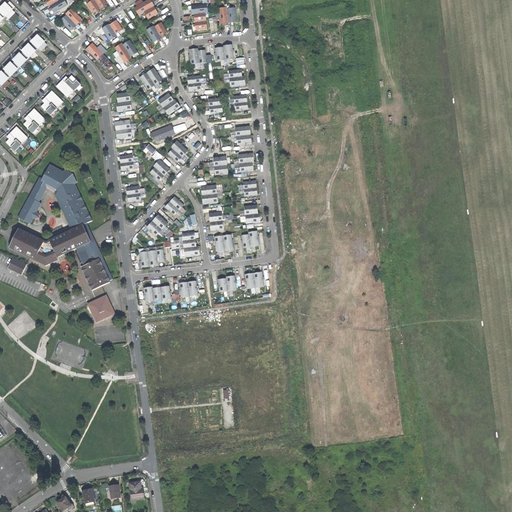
[(45,0),(46,1),(44,2),(45,4),(46,5),(48,3),(49,7),(50,6),(51,8),(49,9),(50,10),(50,11),(52,10),(54,13),(67,6),(63,0),(45,0)]
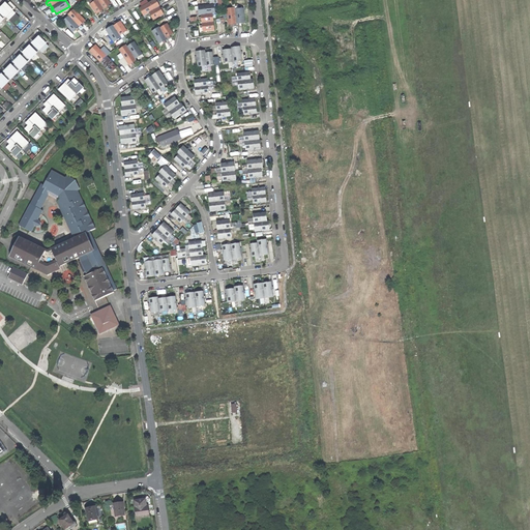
[(108,0),(95,0),(90,4),(96,13),(99,11),(101,13),(102,12),(104,12),(101,10),(106,7),(107,9),(108,9),(109,8),(108,6),(111,4),(108,0)]
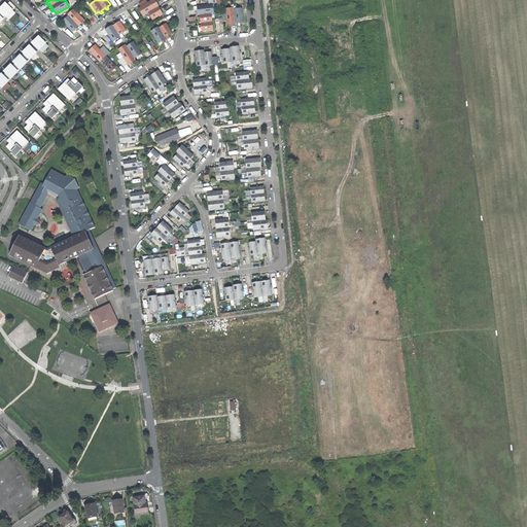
[(159,6),(156,3),(155,1),(154,0),(152,0),(138,8),(143,15),(148,12),(159,7),(159,6)]
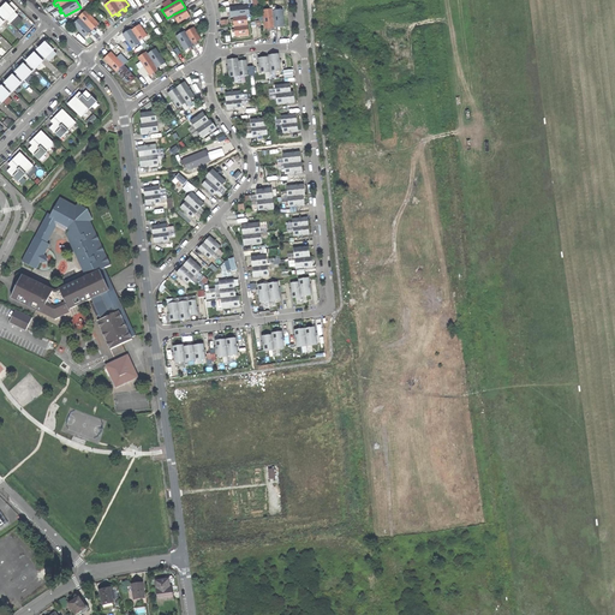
[(0,11),(0,12),(7,21),(9,21),(16,13),(16,12),(10,6),(7,4),(3,9),(0,11)]
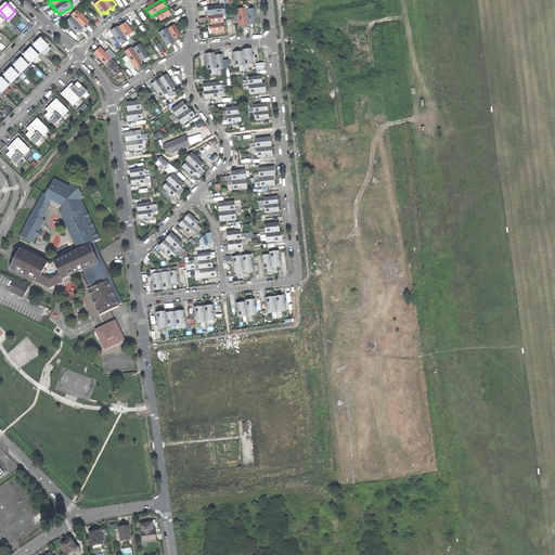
[(224,4),(207,7),(207,11),(208,16),(210,16),(222,14),(226,14),(224,4)]
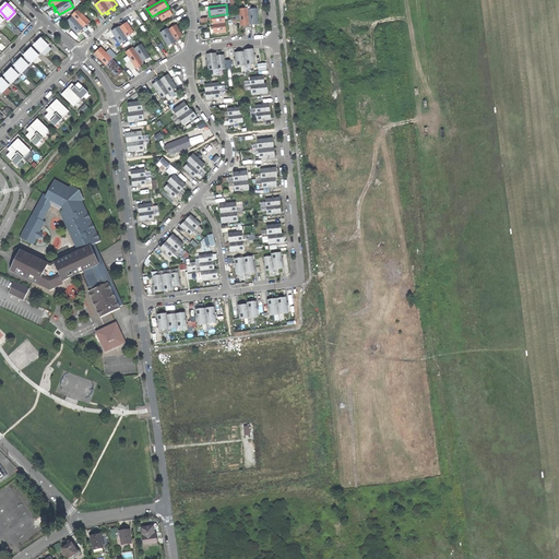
[(170,11),(169,9),(168,8),(157,13),(162,21),(173,15),(170,11)]
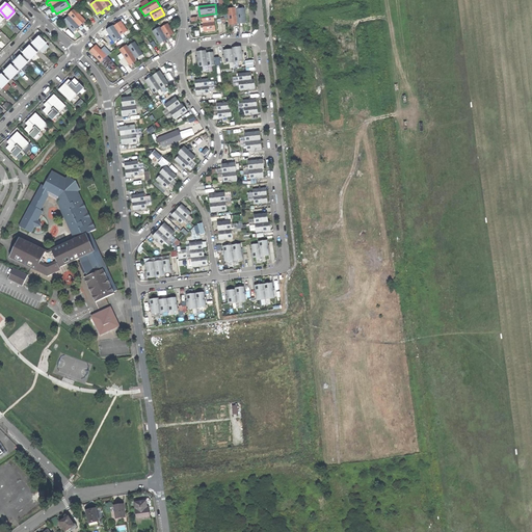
[(227,8),(229,25),(233,24),(238,24),(236,9),(236,7),(227,8)]
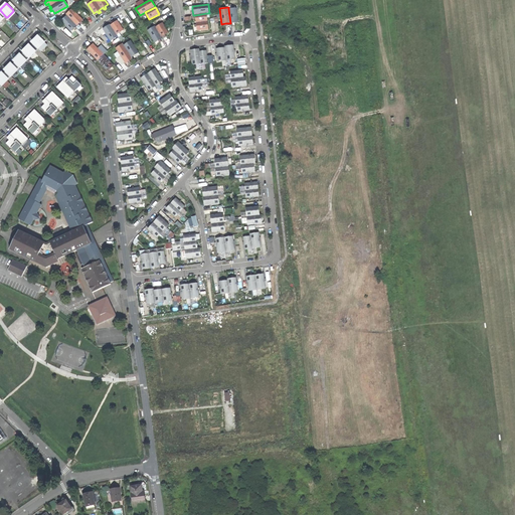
[(236,8),(228,9),(230,23),(233,22),(238,22),(236,8)]
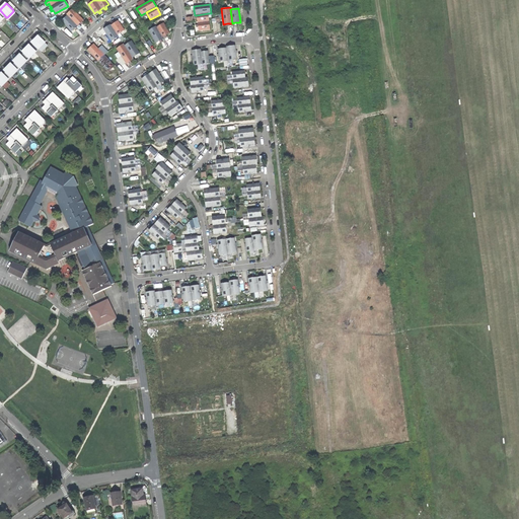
[(68,16),(62,21),(71,31),(74,29),(76,30),(77,29),(76,27),(80,23),(82,25),(82,24),(83,23),(82,21),(83,20),(73,9),(67,14),(68,16)]
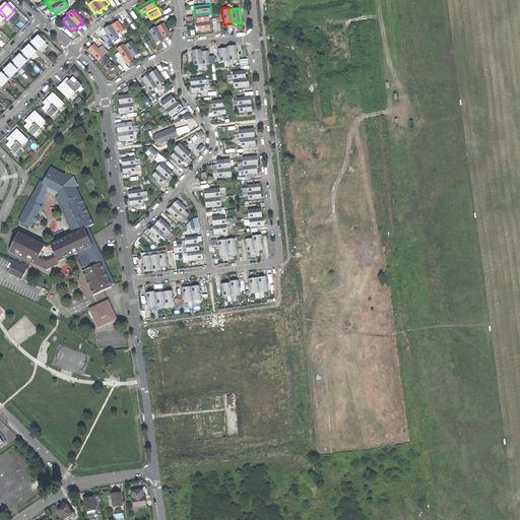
[(16,13),(13,11),(7,17),(10,20),(16,13)]
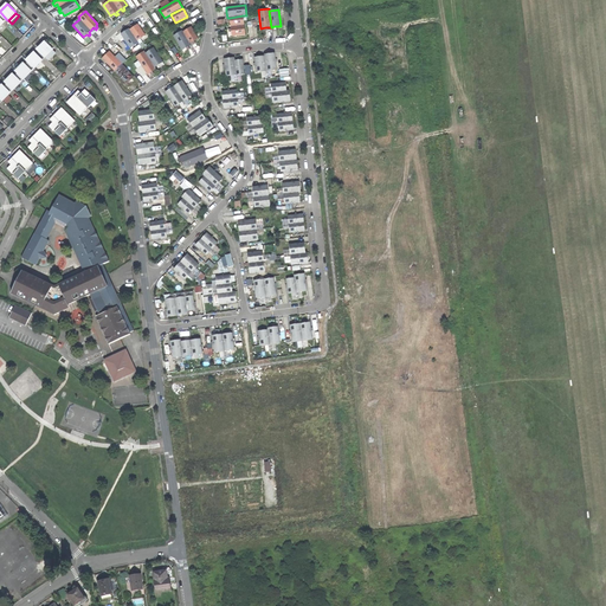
[(243,15),(230,18),(230,21),(231,26),(244,25),(243,15)]
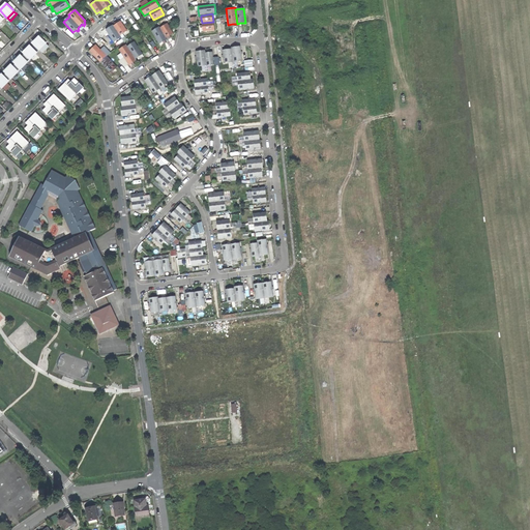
[(56,20),(54,23),(62,31),(64,28),(56,20)]
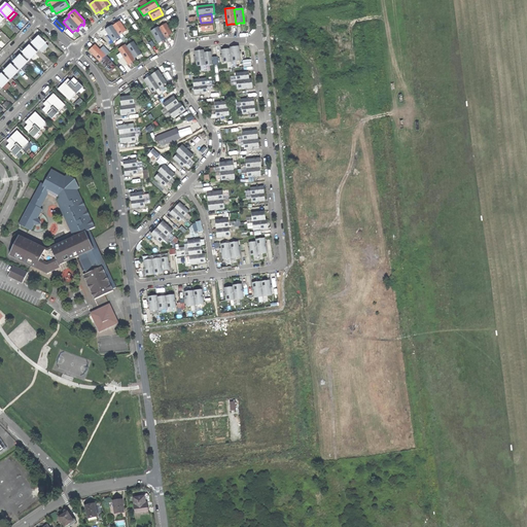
[(117,24),(115,25),(113,26),(119,35),(127,31),(120,22),(117,24)]
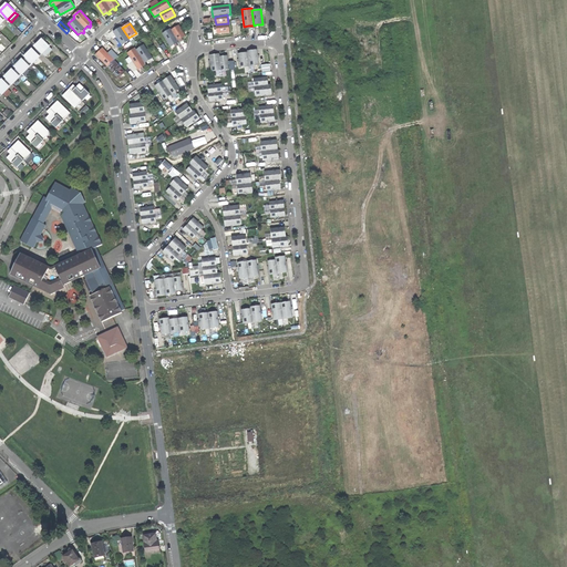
[(229,32),(228,23),(216,24),(216,30),(217,34),(229,32)]
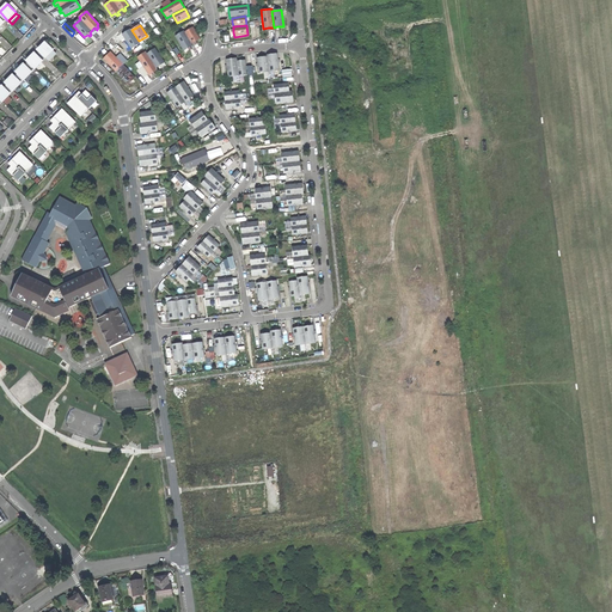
[(185,32),(191,43),(194,43),(196,41),(199,40),(200,38),(194,28),(185,32)]
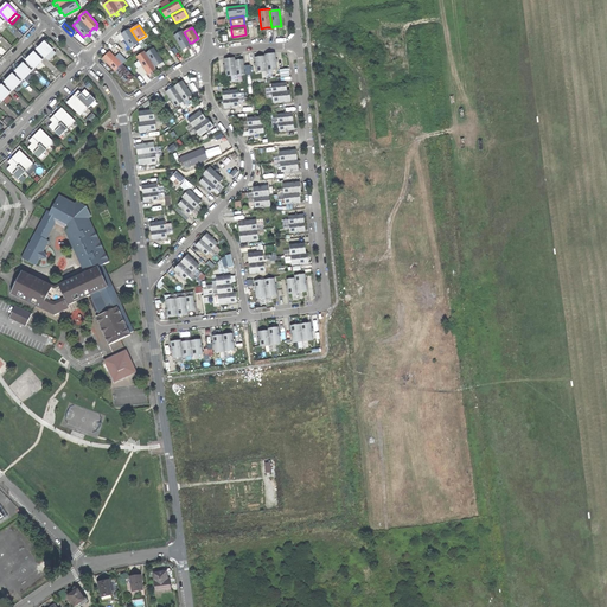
[(129,30),(127,31),(125,32),(121,34),(131,49),(139,43),(138,40),(131,30),(129,30)]
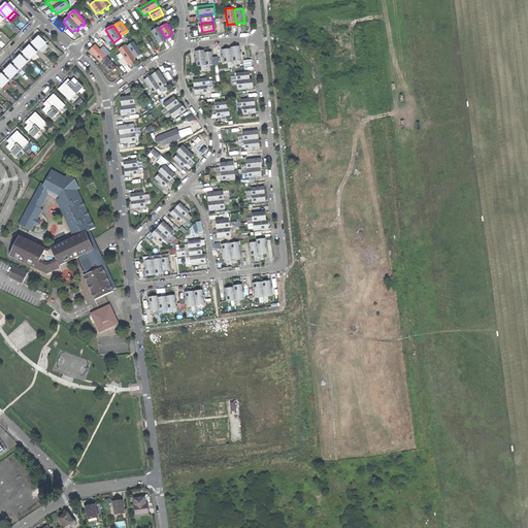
[(162,42),(164,40),(166,39),(165,37),(160,28),(159,27),(152,32),(159,43),(161,42),(162,42)]
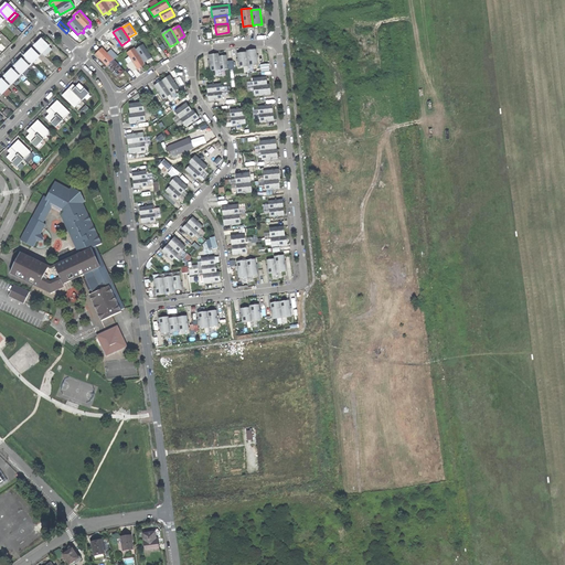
[(34,46),(43,55),(43,54),(50,48),(51,46),(44,41),(42,39),(39,43),(34,46)]
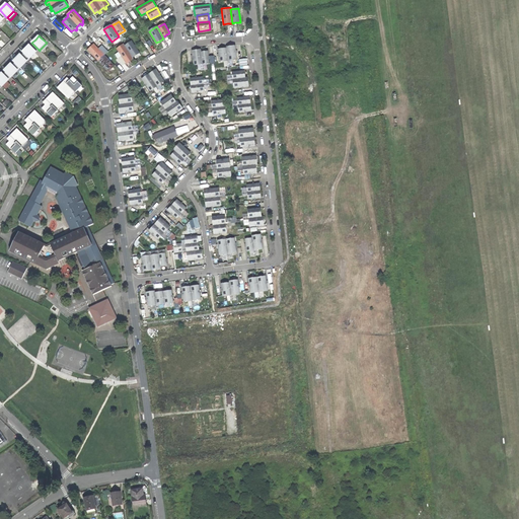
[(125,46),(133,58),(134,57),(137,55),(138,54),(140,53),(132,42),(125,46)]
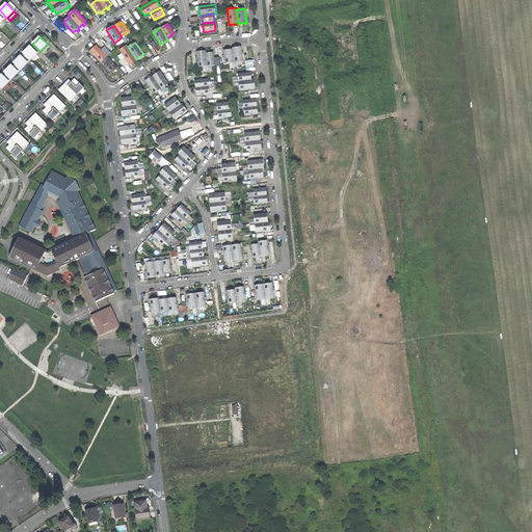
[(50,48),(47,45),(41,51),(44,54),(50,48)]
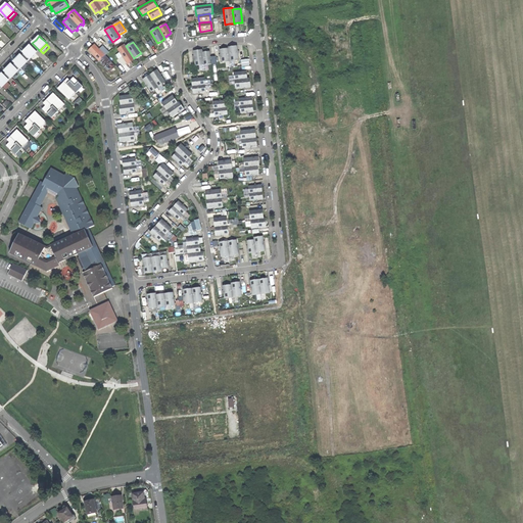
[(95,44),(93,46),(91,48),(89,50),(109,73),(112,69),(113,67),(115,66),(95,44)]
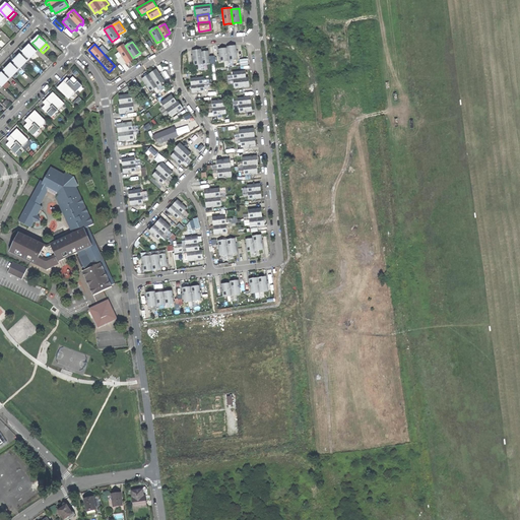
[(22,52),(30,60),(31,58),(37,54),(38,52),(30,45),(26,48),(22,52)]
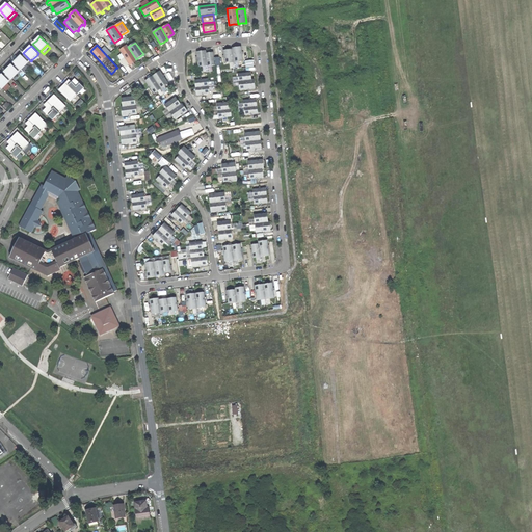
[(137,60),(136,59),(128,47),(121,52),(130,65),(132,64),(134,62),(137,60)]
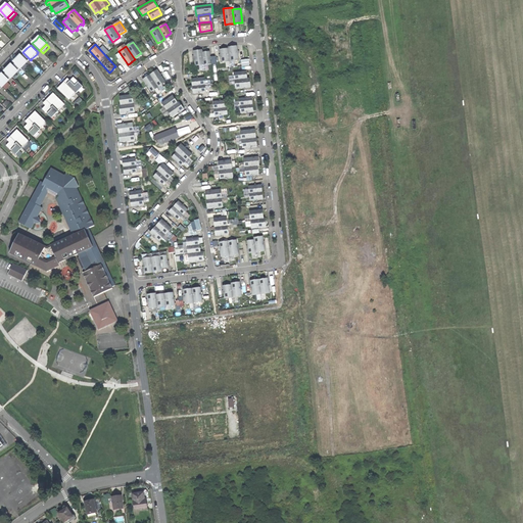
[(221,62),(226,61),(234,60),(239,60),(237,46),(233,47),(228,47),(228,49),(226,49),(220,50),(221,62)]
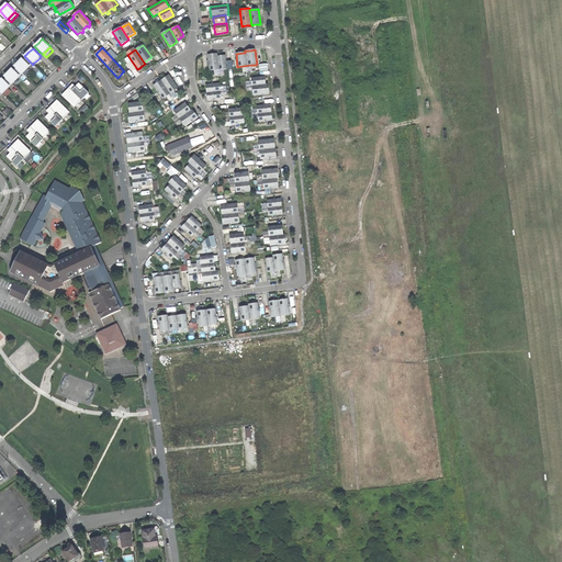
[(210,70),(214,70),(224,69),(227,68),(225,56),(222,56),(217,56),(217,54),(212,54),(208,55),(210,70)]
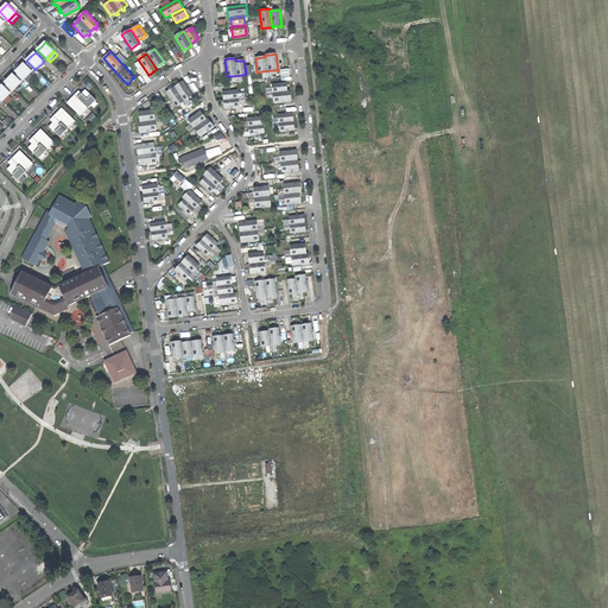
[(16,73),(25,81),(26,80),(31,74),(33,73),(24,63),(20,68),(16,73)]
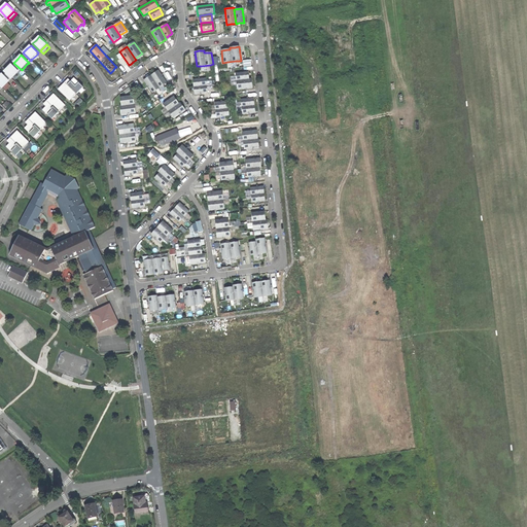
[(4,71),(12,79),(20,72),(11,64),(8,68),(4,71)]
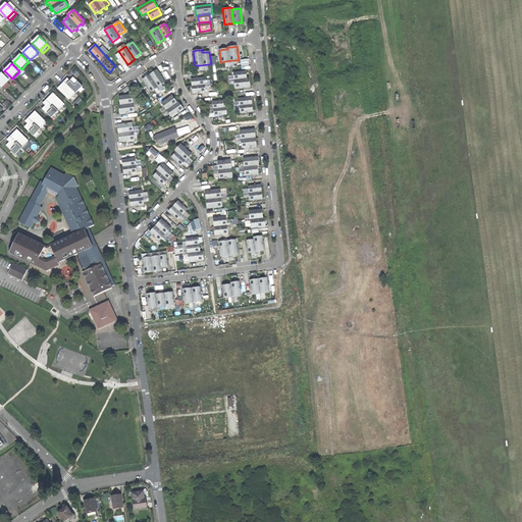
[(151,92),(154,90),(162,85),(165,82),(157,70),(154,72),(147,77),(143,80),(151,92)]
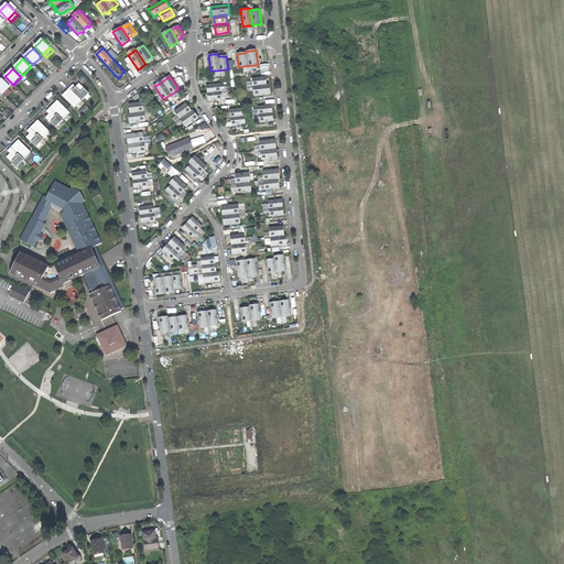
[(252,78),(252,82),(253,90),(255,96),(270,94),(270,88),(269,84),(267,84),(266,80),(266,77),(252,78)]
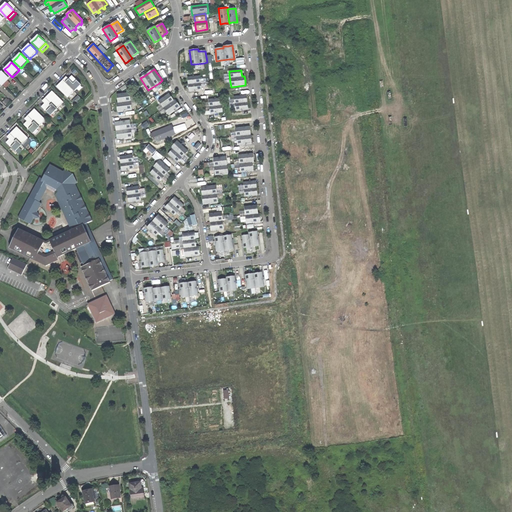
[(0,83),(3,86),(4,85),(8,81),(10,79),(2,71),(0,73),(0,83)]
